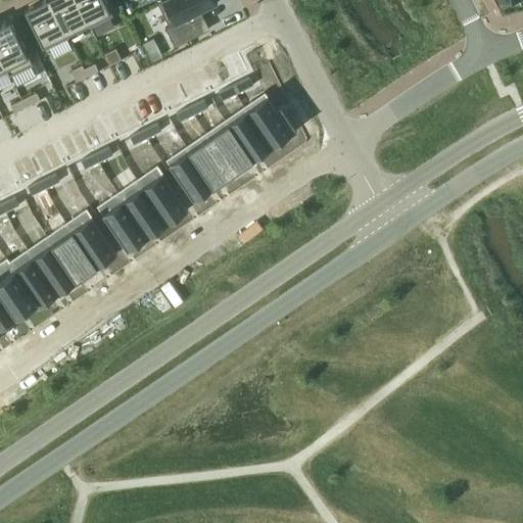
[(49,0),(41,0),(26,8),(45,49),(68,38),(49,0)]
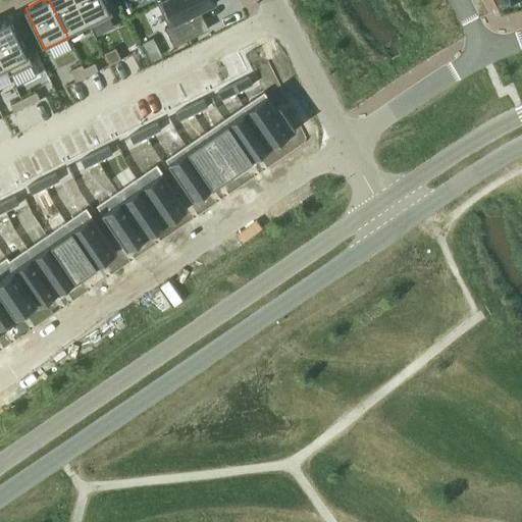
[(76,0),(49,0),(68,38),(69,37),(67,33),(87,22),(89,27),(91,27),(76,0)]
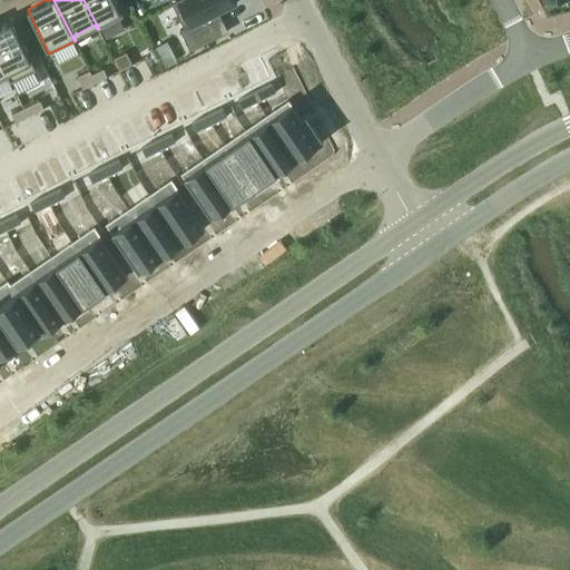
[(115,0),(84,0),(99,29),(124,17),(115,0)]
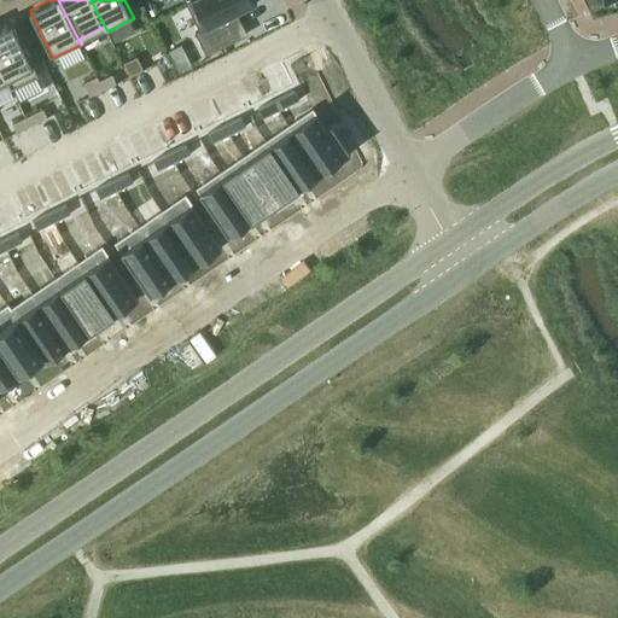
[(256,0),(187,0),(186,1),(200,29),(196,31),(207,54),(242,38),(231,16),(257,3),(256,0)]
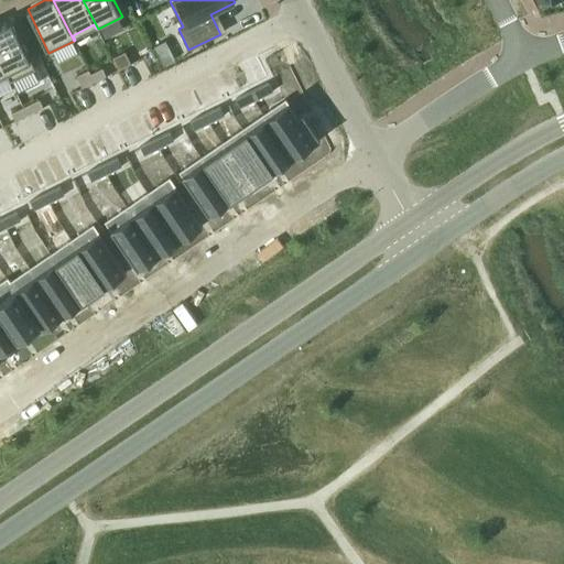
[(11,20),(0,25),(0,57),(9,76),(8,77),(10,82),(35,69),(11,20)]
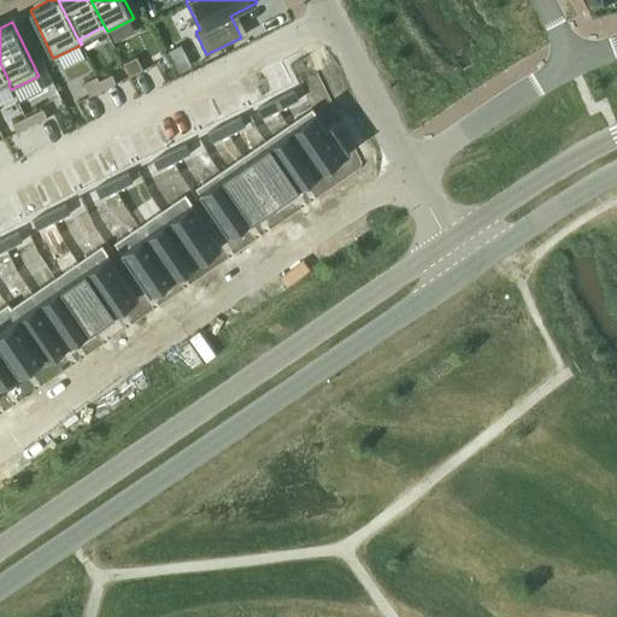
[(136,57),(124,64),(130,76),(144,70),(136,57)]
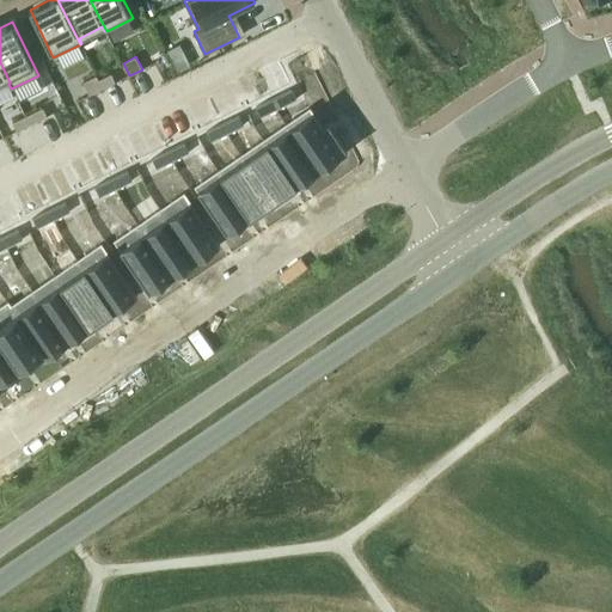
[(0,87),(8,84),(10,83),(0,62),(0,87)]
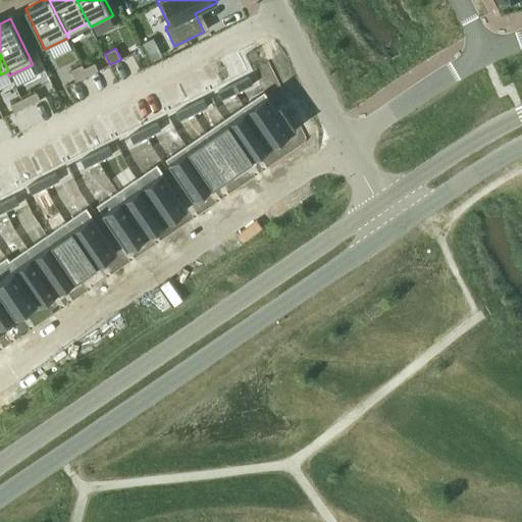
[(93,59),(82,64),(88,75),(99,70),(93,59)]
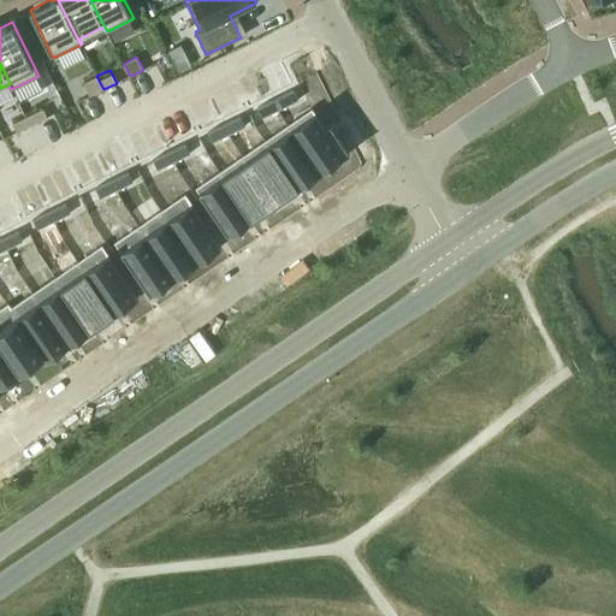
[(96,76),(84,83),(90,96),(104,89),(96,76)]
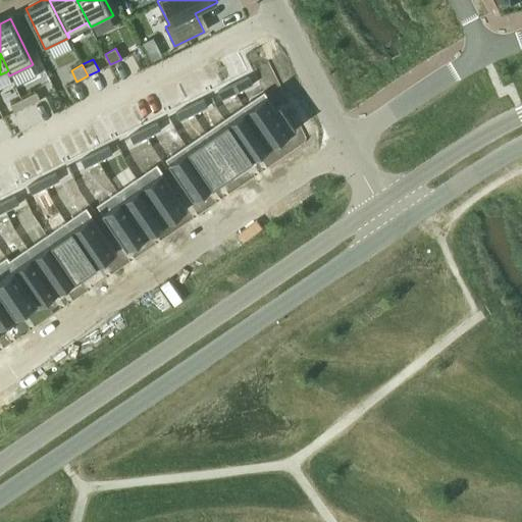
[(246,79),(231,86),(236,93),(249,86),(246,79)]
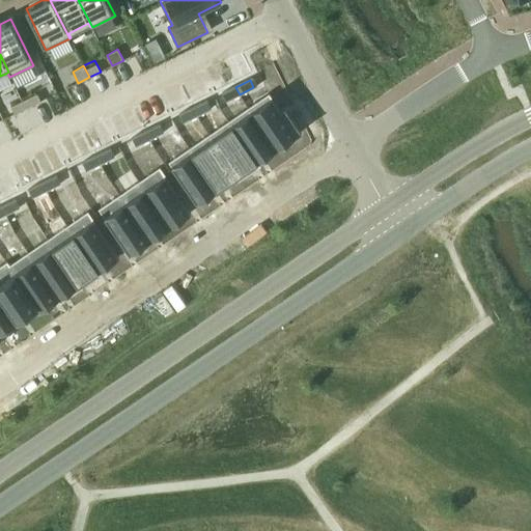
[(235,87),(222,93),(226,101),(240,94),(235,87)]
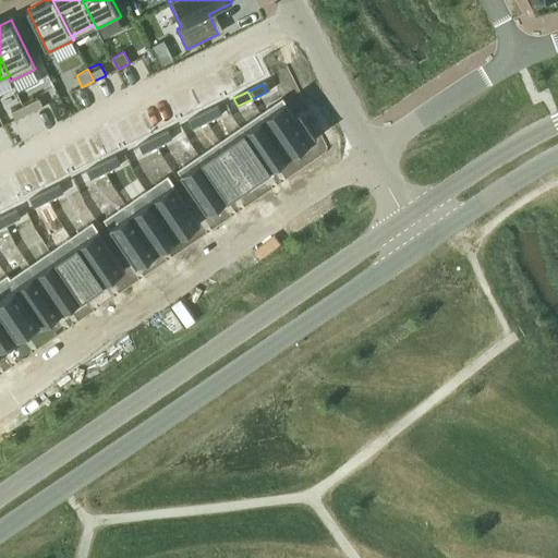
[(282,97),(261,112),(290,156),(316,137),(299,111),(294,114),(282,97)]
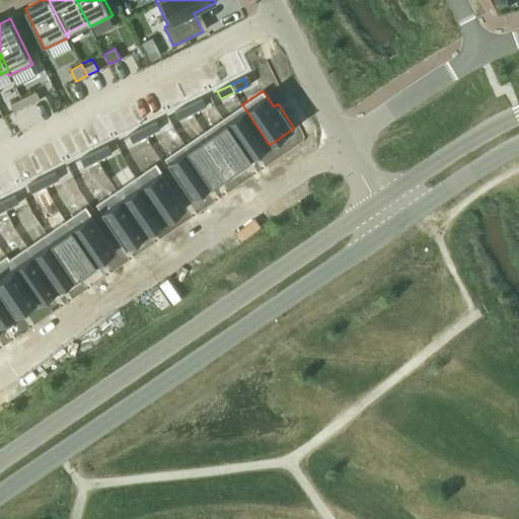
[(36,91),(23,97),(27,104),(40,98),(36,91)]
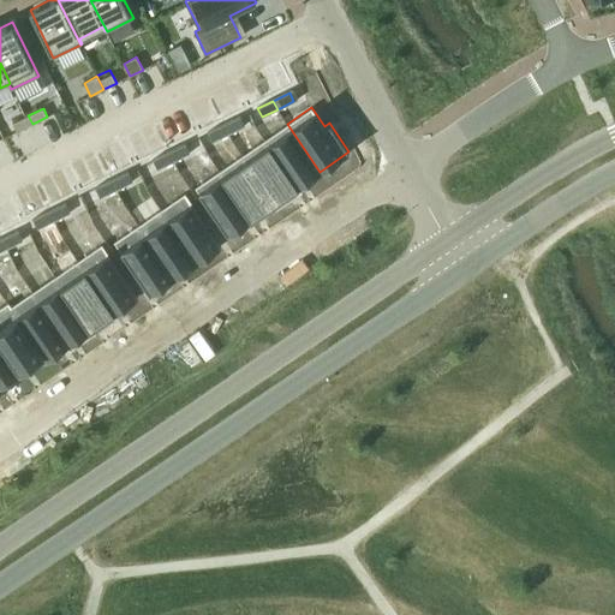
[(28,115),(13,123),(17,131),(33,124),(28,115)]
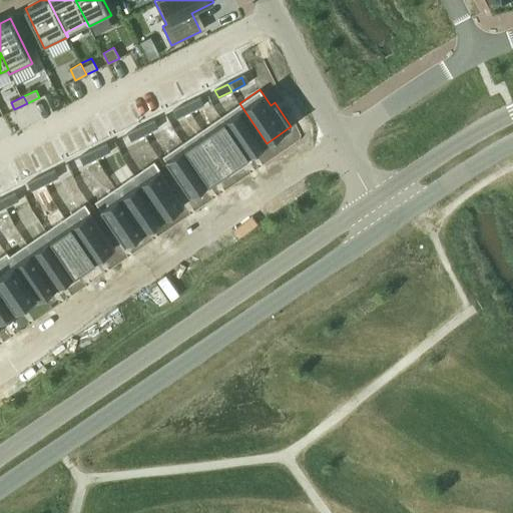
[(200,97),(187,104),(190,111),(203,104),(200,97)]
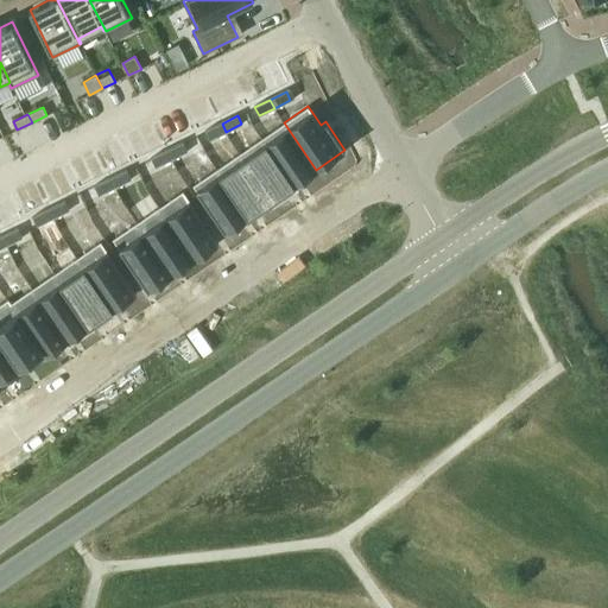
[(284,122),(261,137),(297,189),(298,189),(296,184),(316,170),(284,122)]
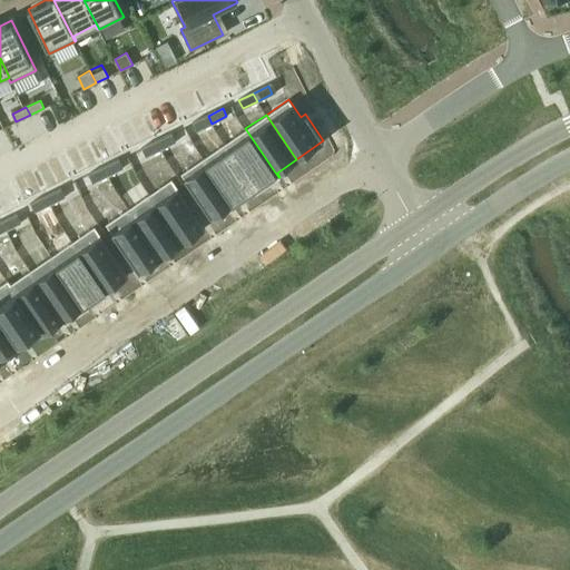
[(208,116),(194,123),(197,130),(212,124),(208,116)]
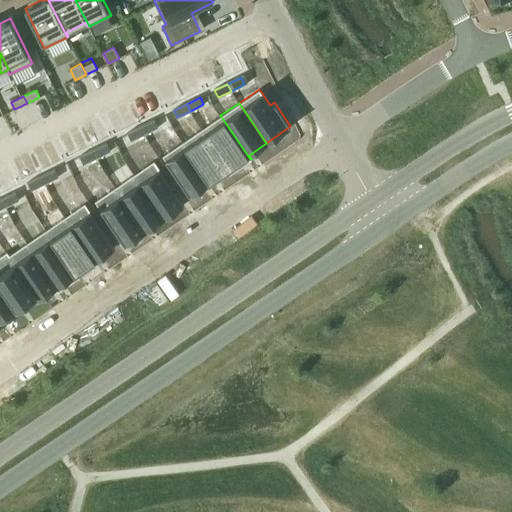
[(220,115),(201,128),(231,172),(250,159),(220,115)]
